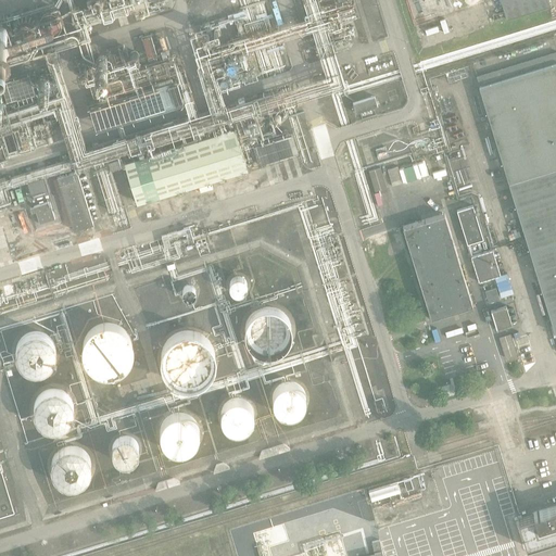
[(546,0),(500,0),(503,11),(492,15),(494,21),(505,17),(506,20),(548,7),(546,0)]
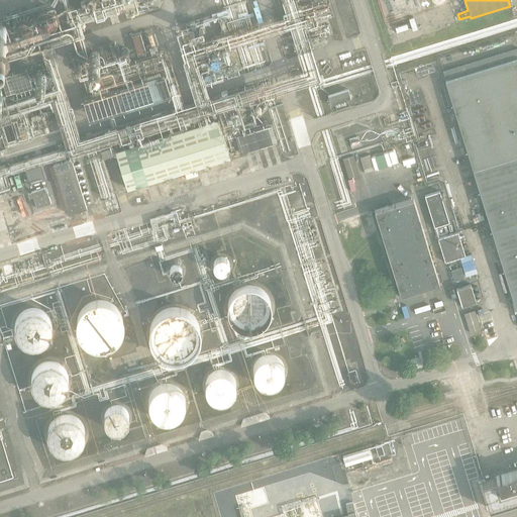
[(54,23),(48,6),(34,11),(40,28),(54,23)]
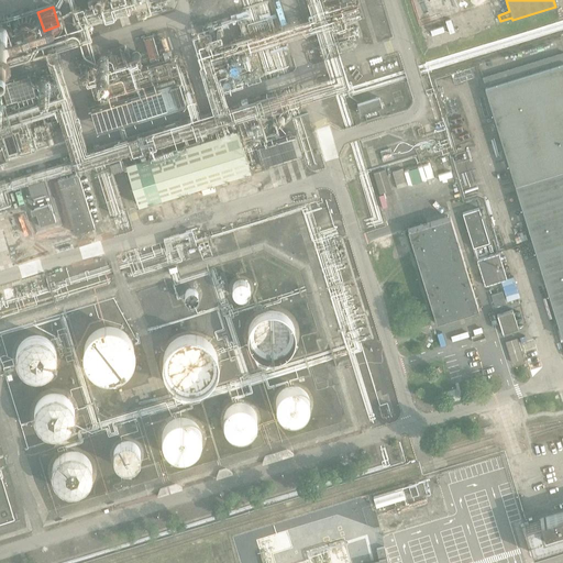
[(18,28),(6,32),(11,46),(28,40),(26,35),(35,32),(30,19),(17,24),(18,28)]
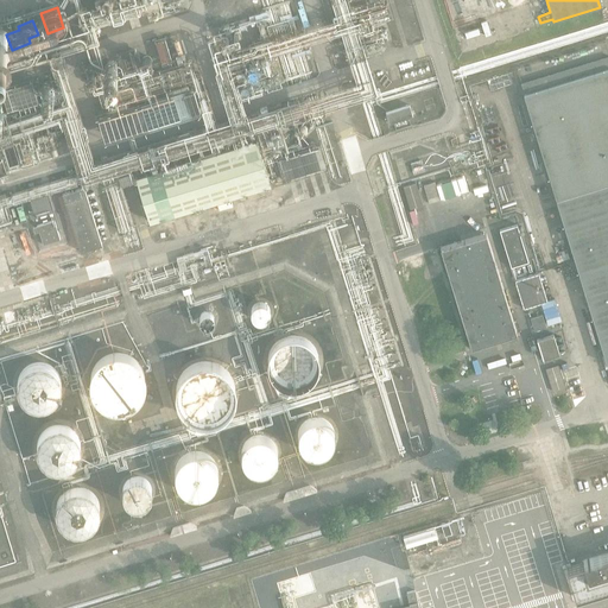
[(252,51),(214,64),(222,89),(260,76),(252,51)]
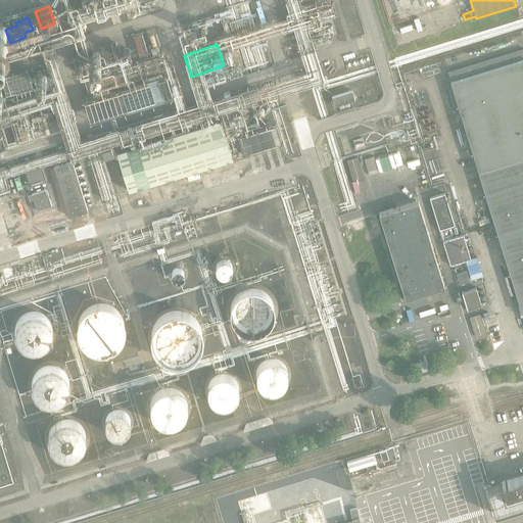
[(89,123),(181,95),(165,48),(141,55),(147,78),(82,98),(89,123)]
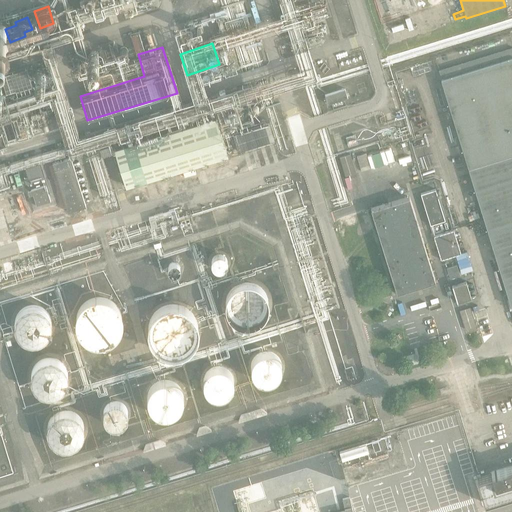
[(511,47),(439,70),(441,78),(511,55),(511,47)]
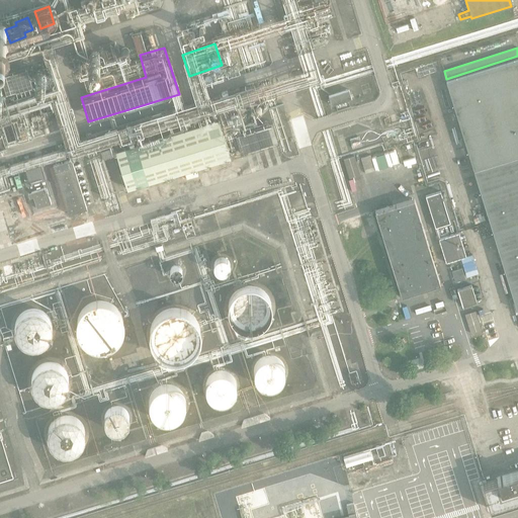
[(517,59),(446,82),(517,312),(517,59)]
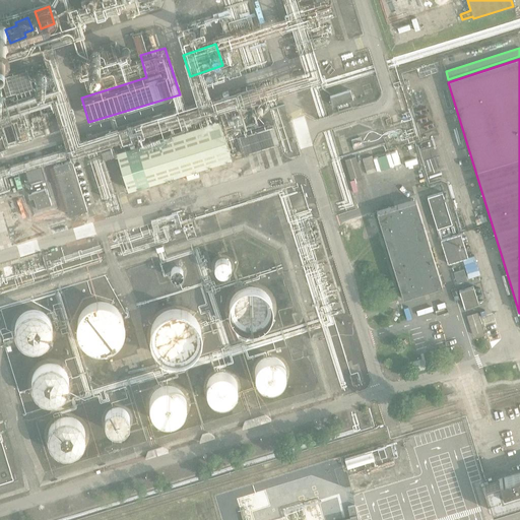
[(27,68),(1,76),(6,94),(33,86),(27,68)]
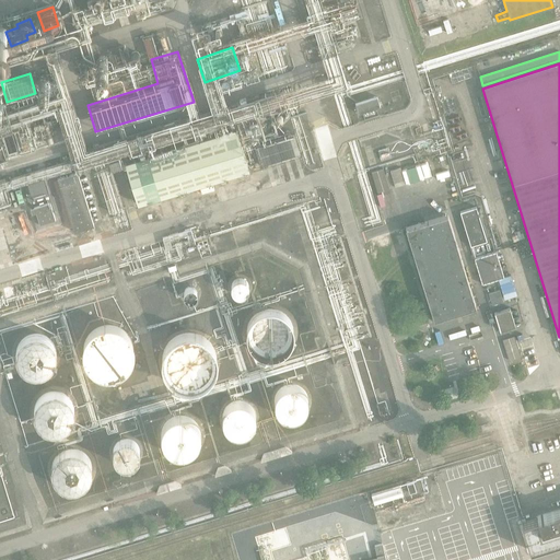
[(376,97),(356,104),(359,114),(363,113),(376,108),(380,107),(376,97)]
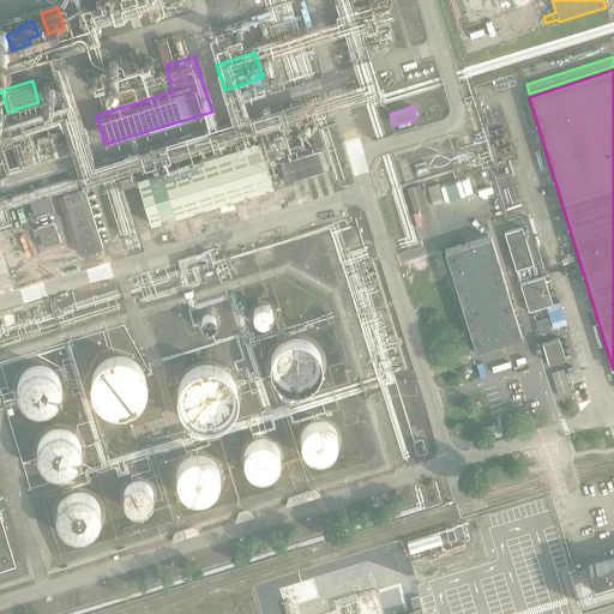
[(0,146),(0,157),(6,175),(43,164),(34,137),(0,146)]
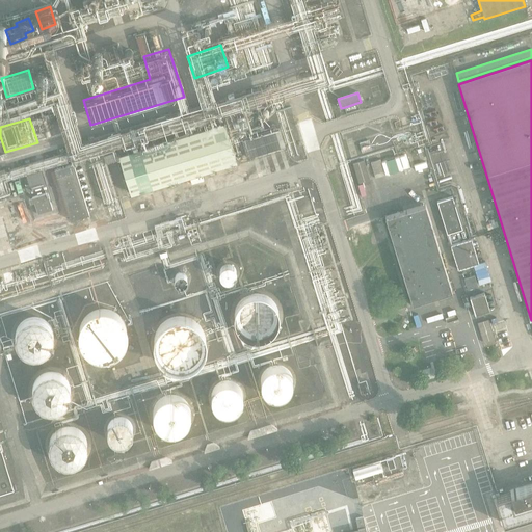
[(224,122),(124,153),(118,154),(131,194),(237,162),(224,122)]
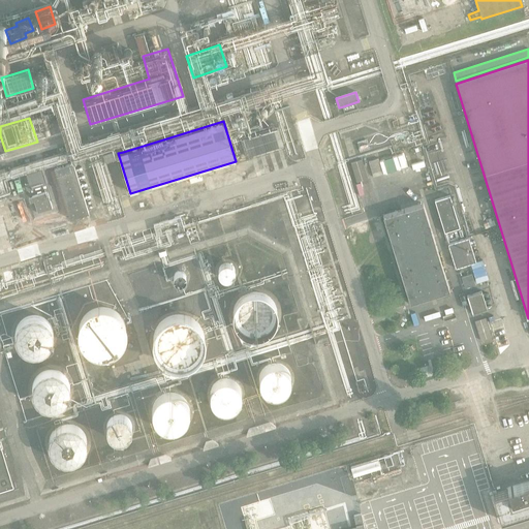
[(244,161),(281,150),(277,132),(239,144),(244,161)]
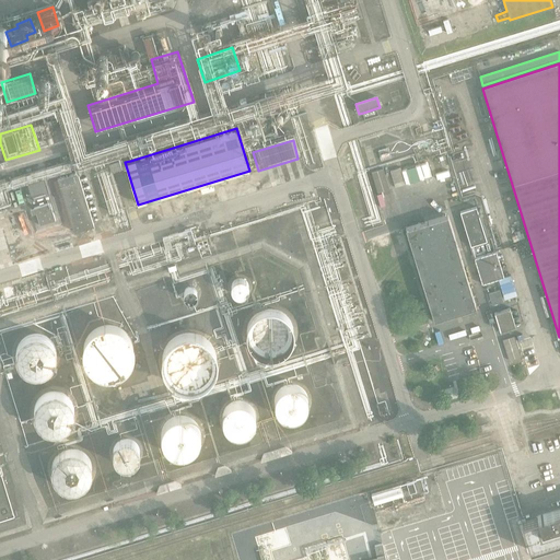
[(400,168),(389,171),(395,188),(406,185),(400,168)]
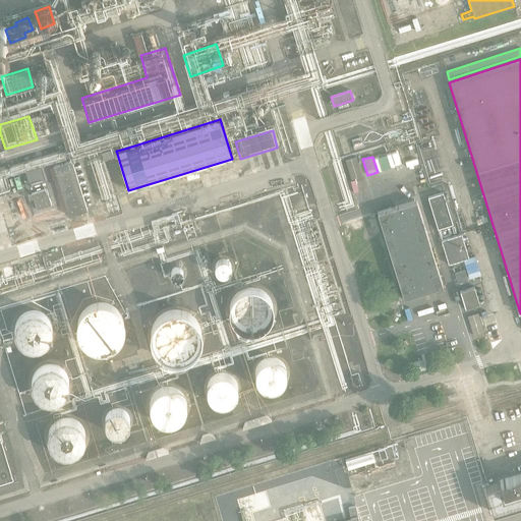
[(356,158),(345,161),(351,180),(362,177),(356,158)]
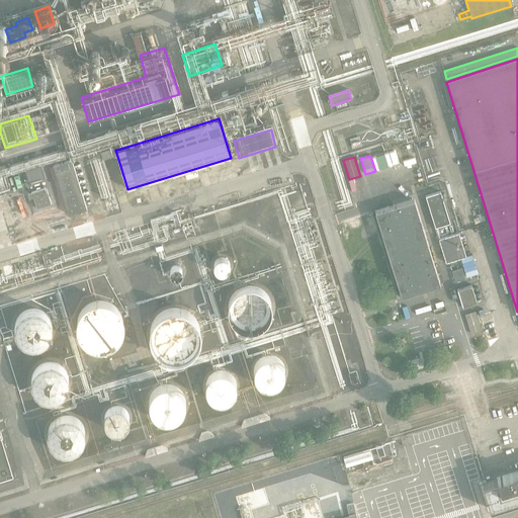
[(72,160),(54,165),(69,214),(87,208),(72,160)]
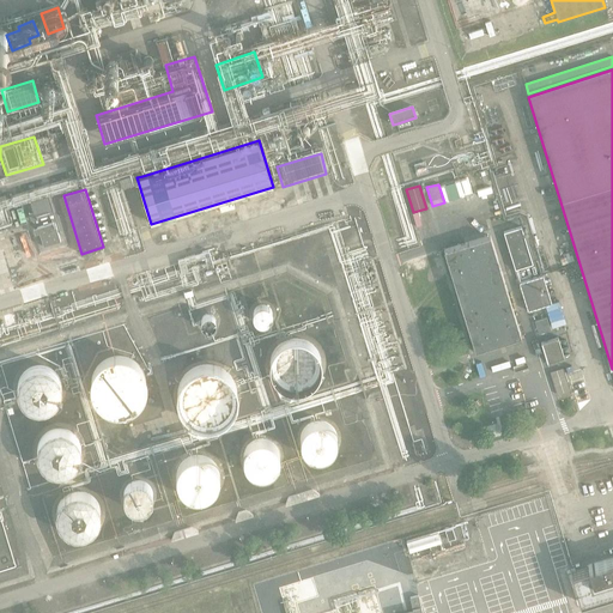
[(29,214),(31,220),(53,214),(48,196),(30,201),(34,213),(29,214)]
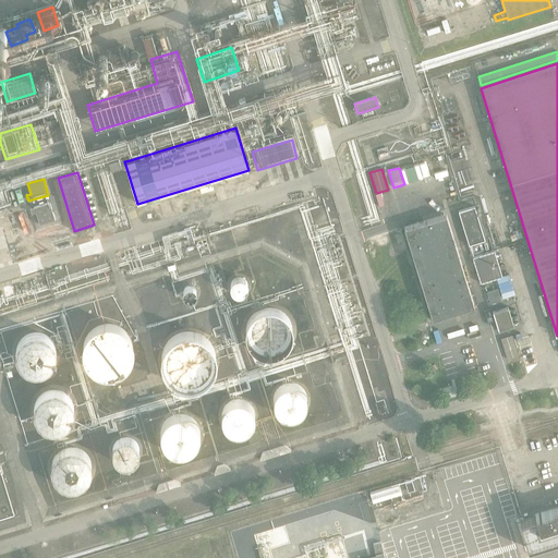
[(36,213),(39,225),(56,220),(50,203),(31,208),(32,214),(36,213)]
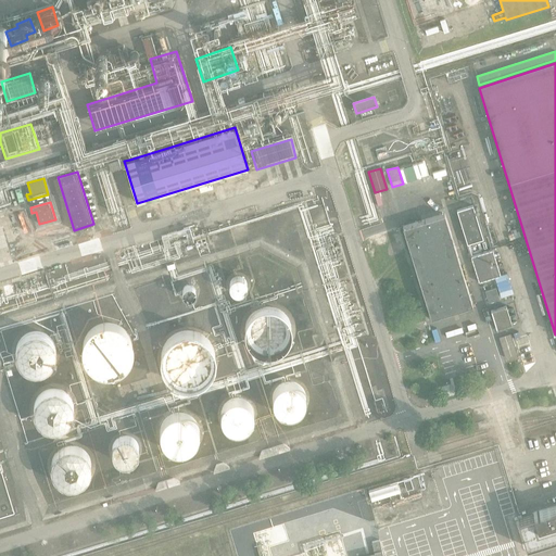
[(483,240),(472,205),(456,211),(467,244),(483,240)]
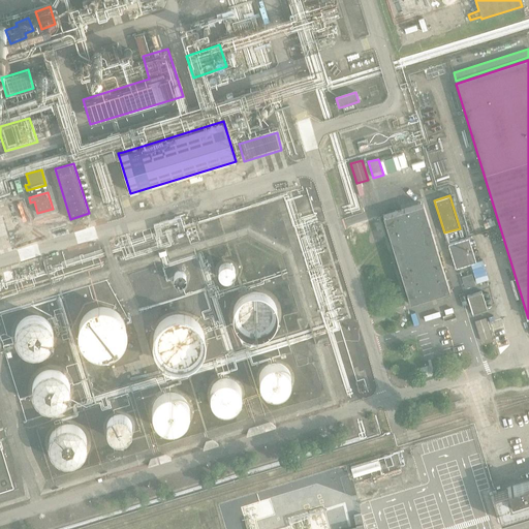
[(423,204),(402,211),(383,216),(410,303),(449,290),(423,204)]
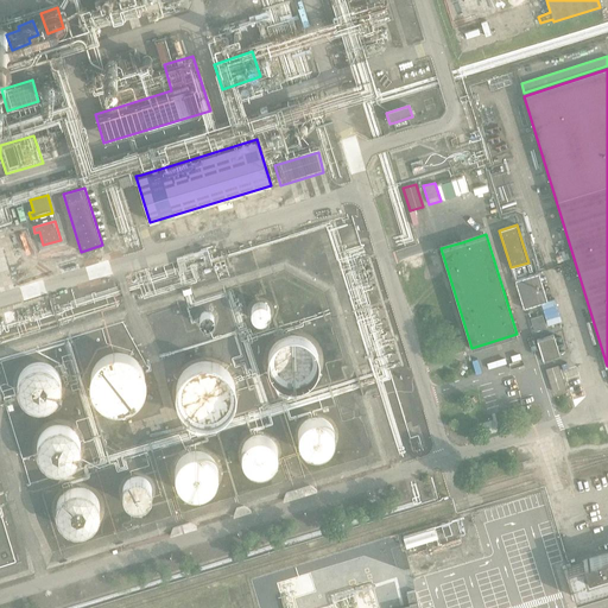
[(524,309),(548,302),(538,273),(514,280),(524,309)]
